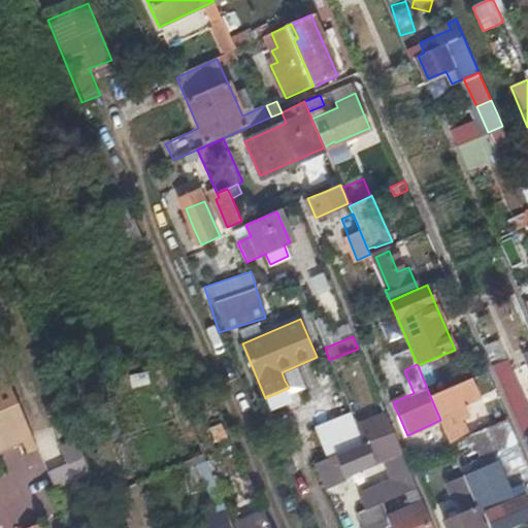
[(430,396),(438,415),(482,396),(473,377),(430,396)]
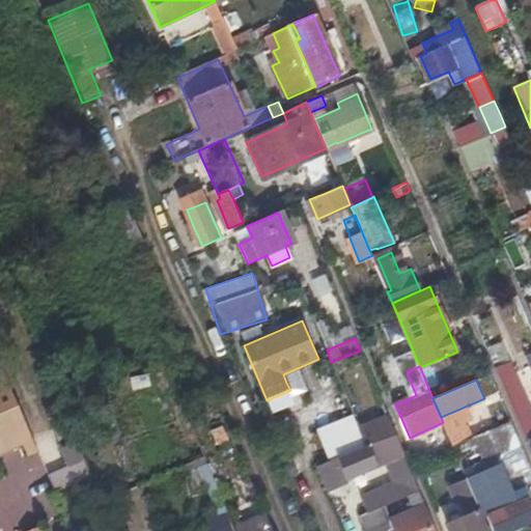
[(503,387),(514,413),(526,440),(530,437),(530,414),(516,381),(503,387)]
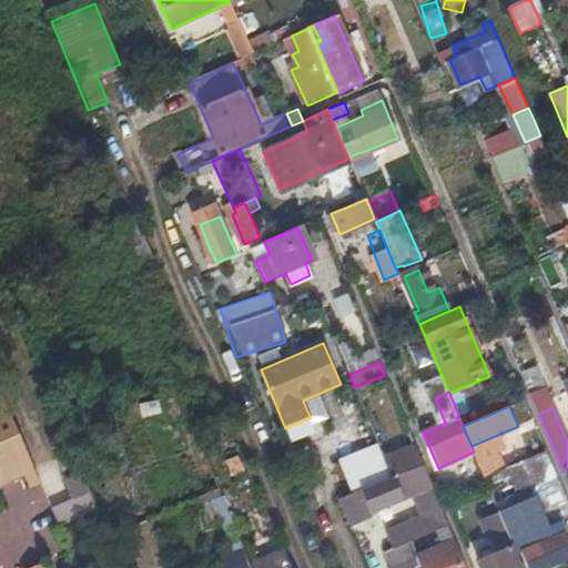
[(0,478),(32,465),(16,425),(0,432),(0,478)]
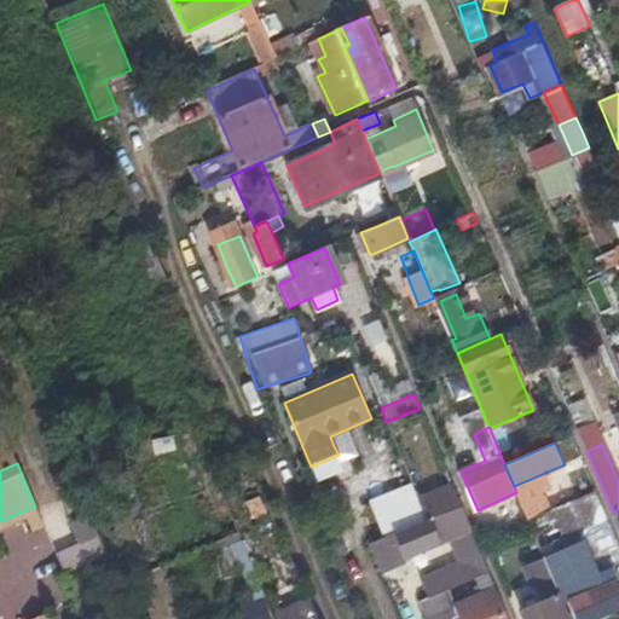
[(75,479),(55,487),(69,520),(88,513),(75,479)]
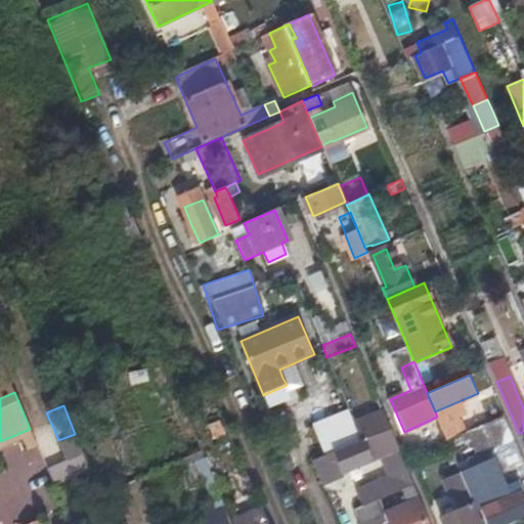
[(332,451),(361,439),(355,423),(349,408),(314,423),(328,453),(332,451)]
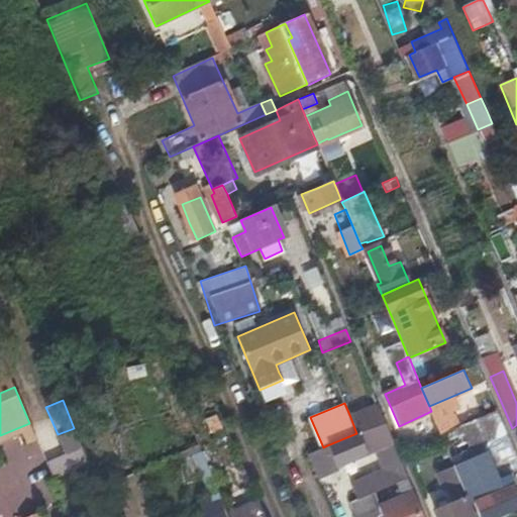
[(350,417),(356,433),(385,421),(378,406),(350,417)]
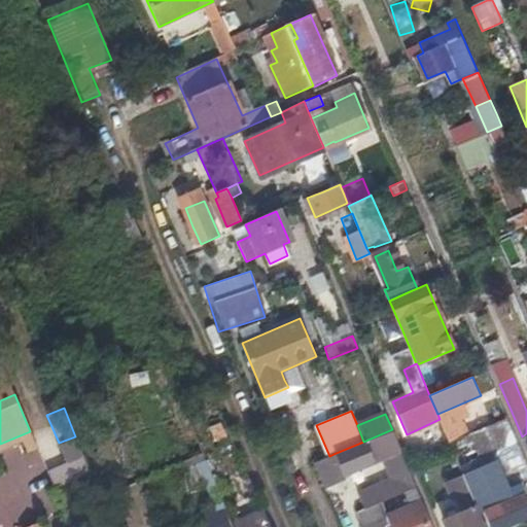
[(450,444),(467,485),(480,514),(483,513),(489,526),(502,526),(526,516),(526,502),(519,484),(526,480),(526,460),(507,416),(467,435),(450,444)]
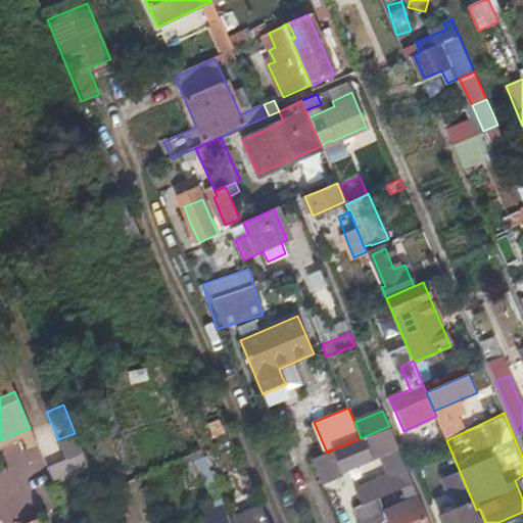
[(440,425),(446,440),(464,432),(461,426),(454,429),(449,420),(440,425)]
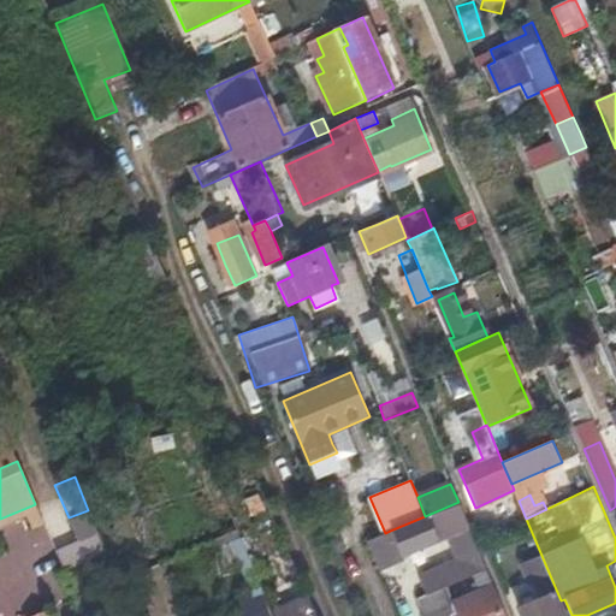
[(465,557),(472,574),(486,567),(481,556),(458,502),(425,516),(427,520),(391,534),(391,533),(390,531),(385,533),(384,534),(395,557),(454,532),(465,557)]
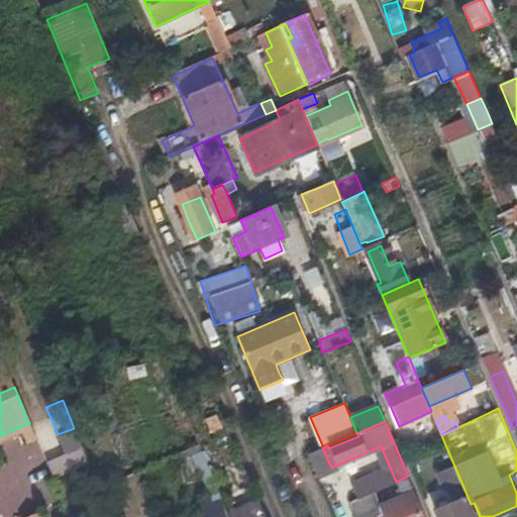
[(358,436),(356,433),(327,445),(328,447),(328,448),(358,436)]
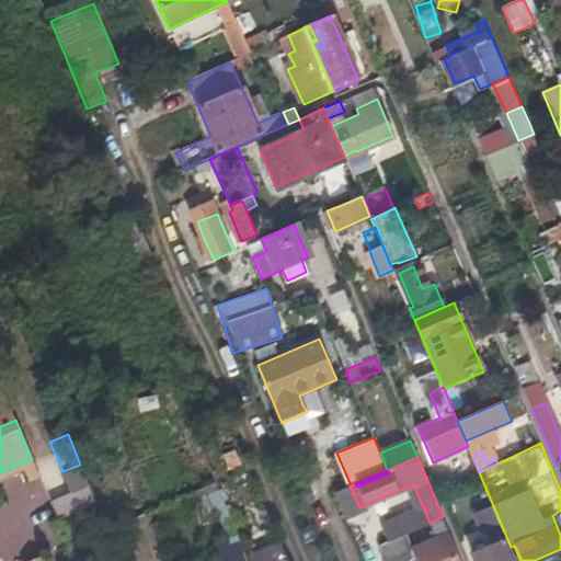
[(76,502),(55,511),(63,527),(100,512),(86,477),(68,484),(76,502)]
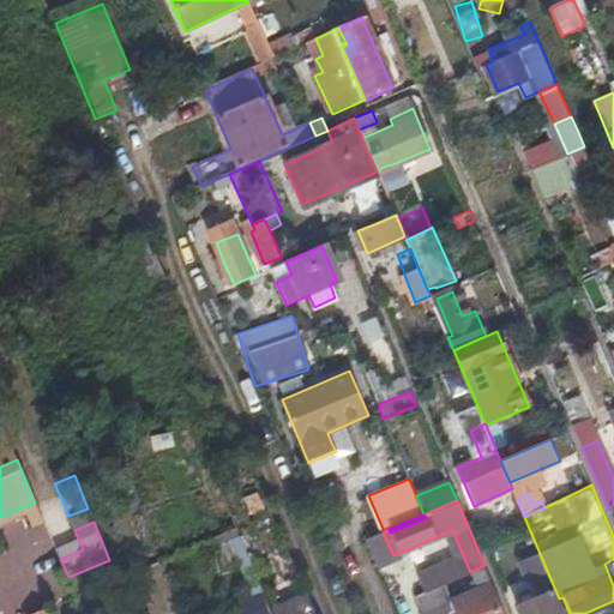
[(387,559),(393,555),(383,533),(377,535),(387,559)]
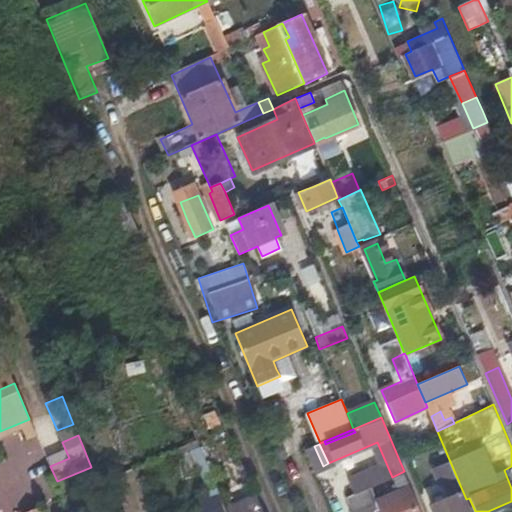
[(386,463),(372,469),(378,483),(392,477),(386,463)]
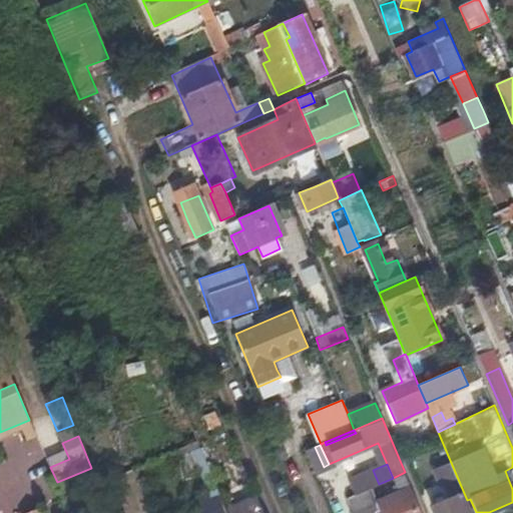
[(350,480),(356,493),(379,484),(373,470),(350,480)]
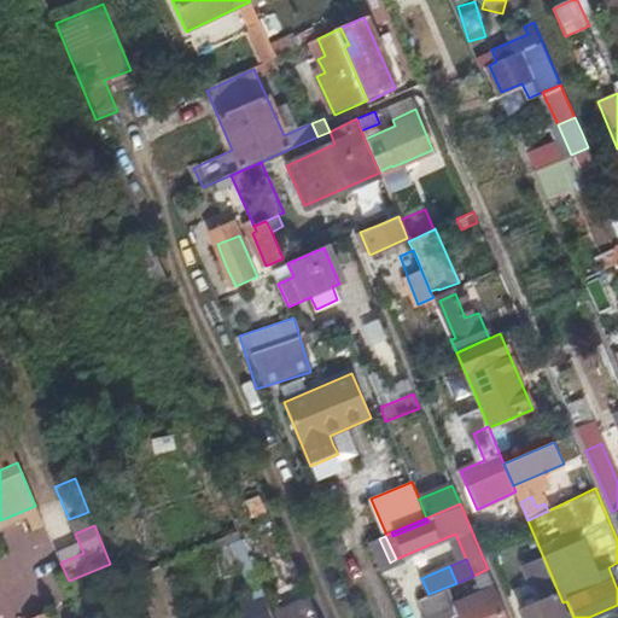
[(456,583),(429,594),(420,599),(427,617),(508,617),(488,569),(473,576),(456,583)]
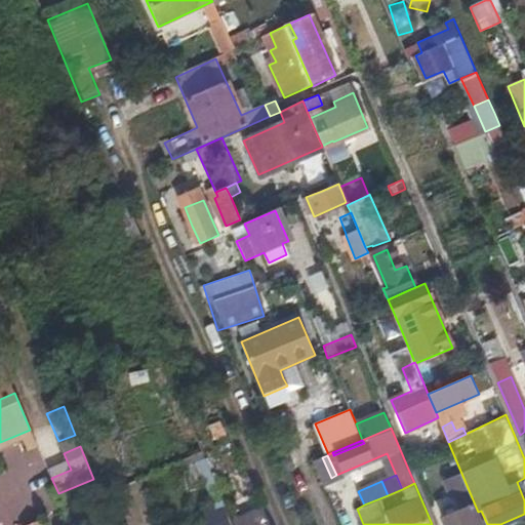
[(447,492),(452,501),(456,511),(443,517),(446,524),(481,524),(465,485),(447,492)]
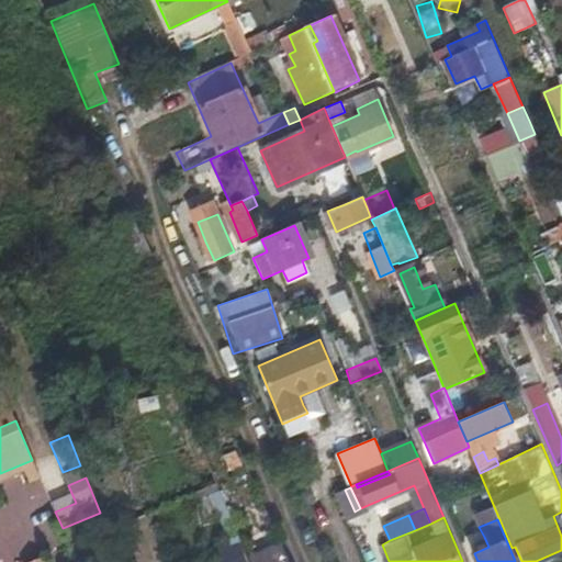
[(109,531),(111,538),(114,546),(128,539),(122,525),(109,531)]
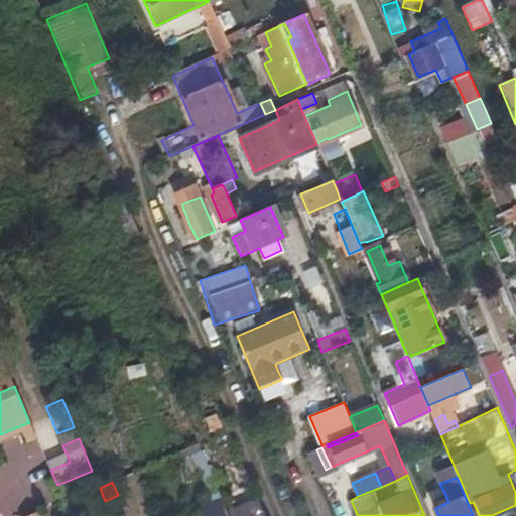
[(228,513),(229,515),(264,515),(257,500),(228,513)]
